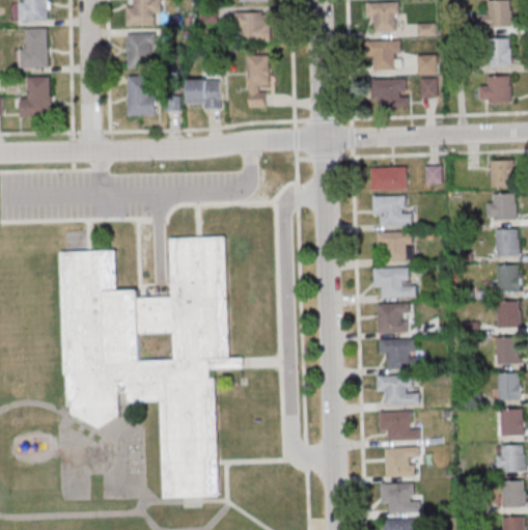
[(21,0),(18,0),(18,20),(47,20),(46,0),(21,0)]
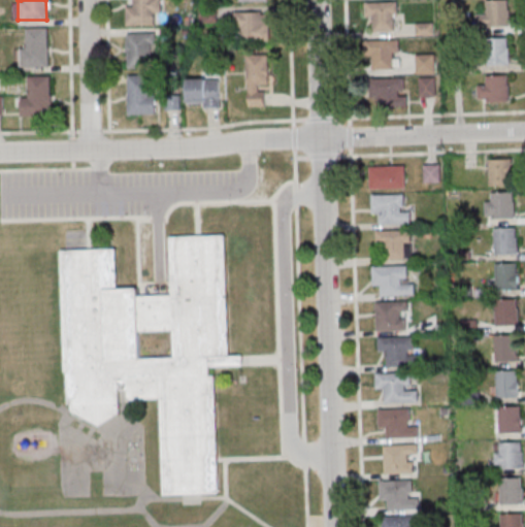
[(157,24),(157,0),(124,0),(125,23),(157,24)]
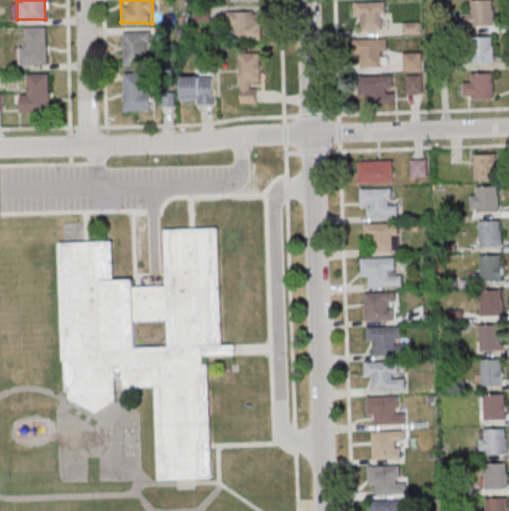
[(361,29),(382,29),(382,0),(352,0),(352,18),(361,18),(361,29)]
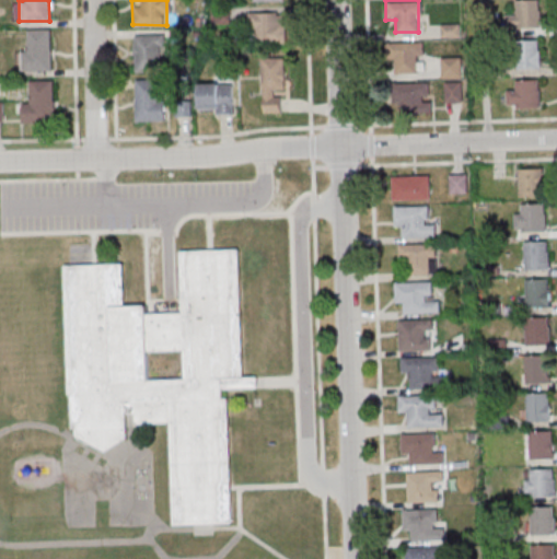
[(512,0),(513,15),(505,15),(505,30),(538,30),(538,0),(512,0)]
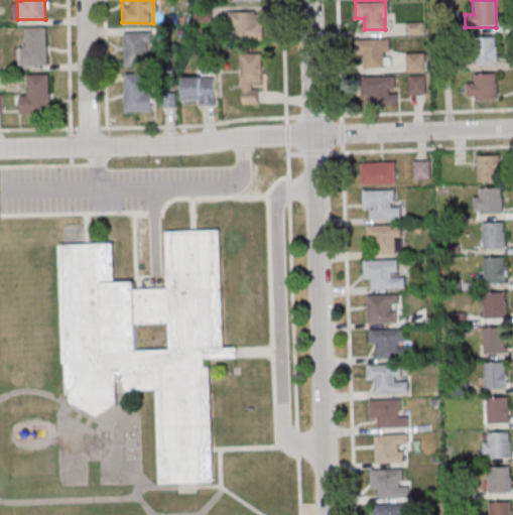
[(209,5),(193,5),(193,20),(209,20),(209,5)]
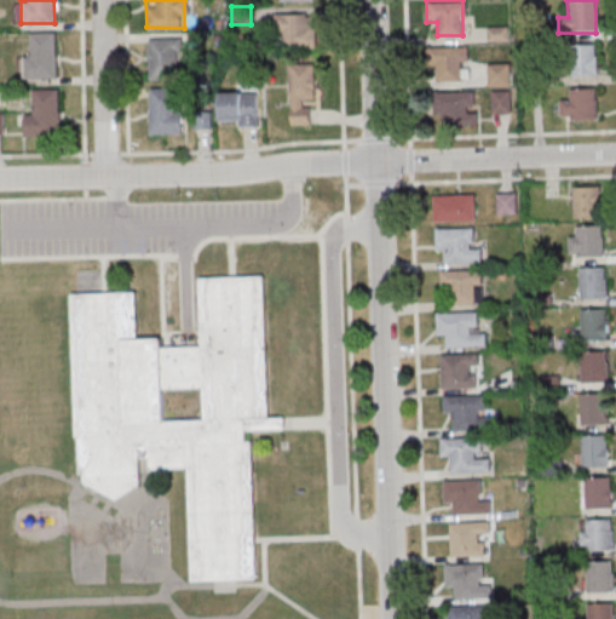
[(271,35),(282,35),(282,46),(312,46),(312,13),(271,13),(271,35)]
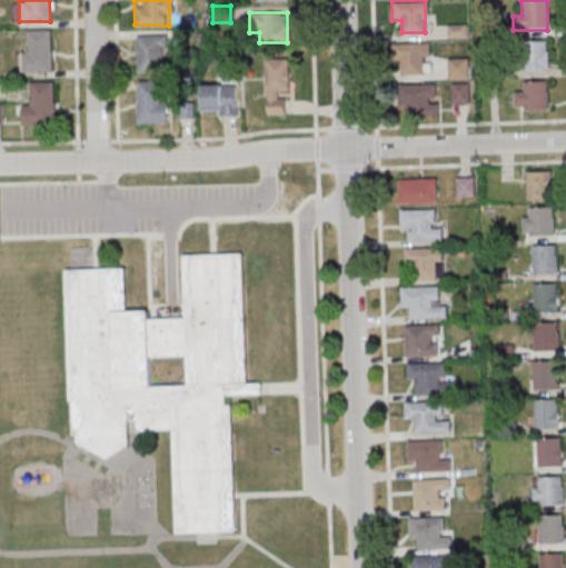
[(49,29),(25,29),(25,50),(16,50),(16,62),(16,70),(49,70),(49,29)]
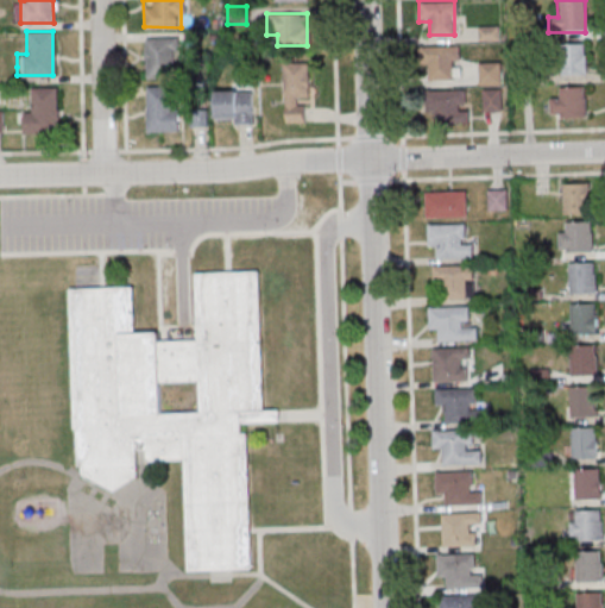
[(144,76),(177,76),(177,36),(144,37),(144,76)]
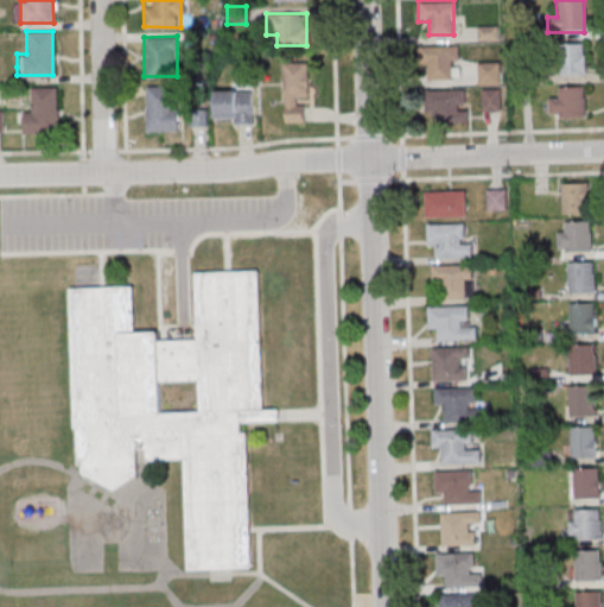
[(583,74),(583,43),(558,43),(558,74),(583,74)]
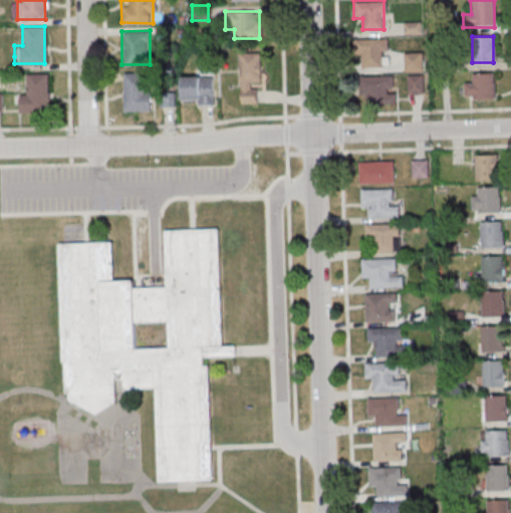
[(387,65),(387,37),(355,37),(355,65),(387,65)]
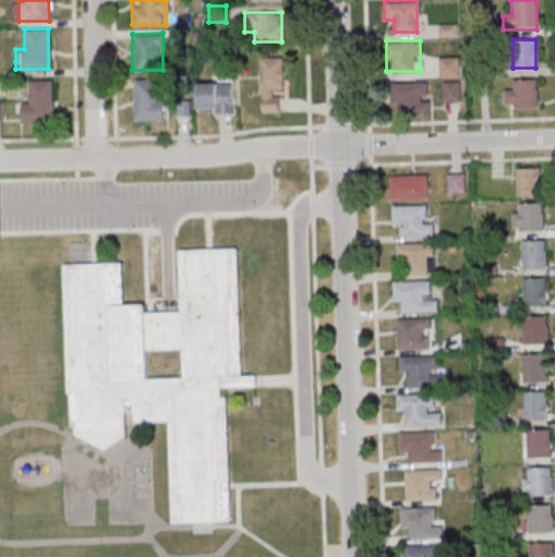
[(458,76),(458,56),(438,56),(438,76),(458,76)]
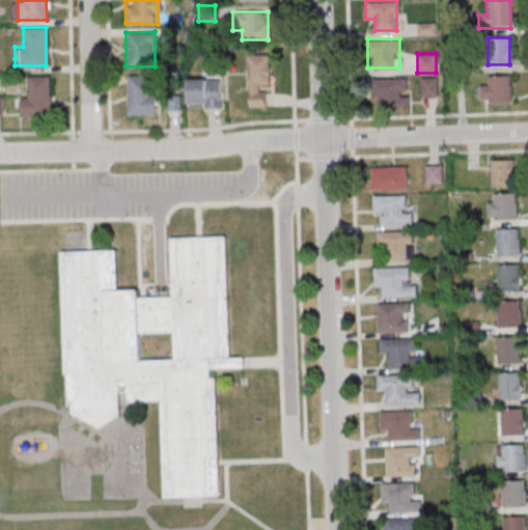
[(268,54),(246,54),(246,106),(268,106),(268,54)]
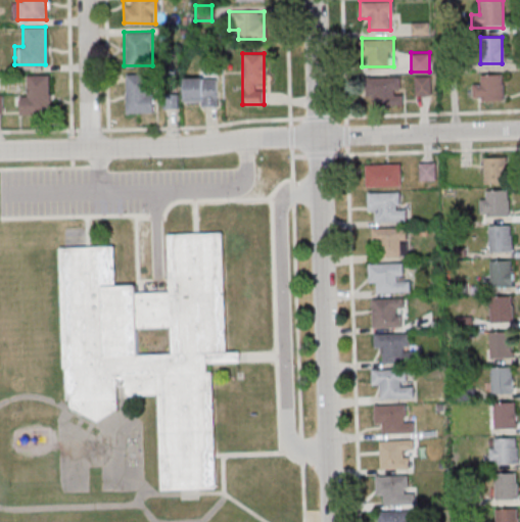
[(151,111),(151,73),(124,73),(124,111),(151,111)]
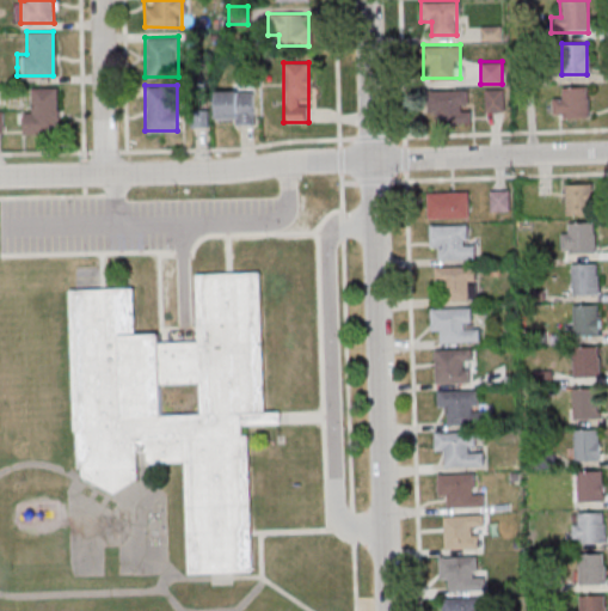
[(56,133),(56,86),(32,86),(32,110),(22,110),(22,133),(56,133)]
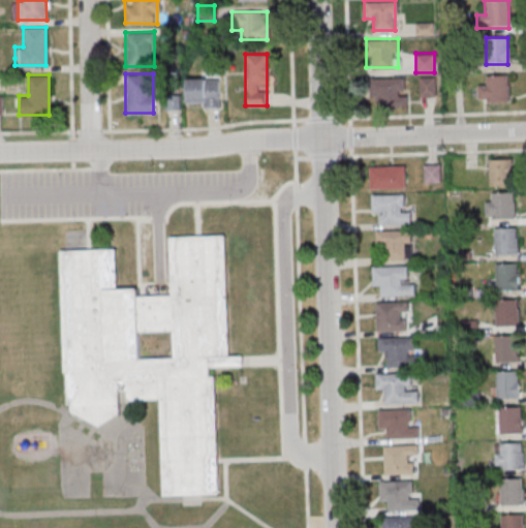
[(508,100),(508,74),(486,74),(486,84),(476,84),(476,100),(508,100)]
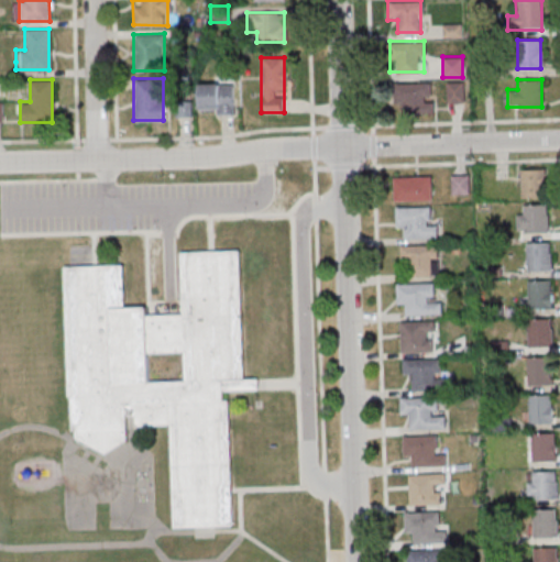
[(431,112),(431,81),(393,81),(393,105),(399,105),(399,112),(431,112)]
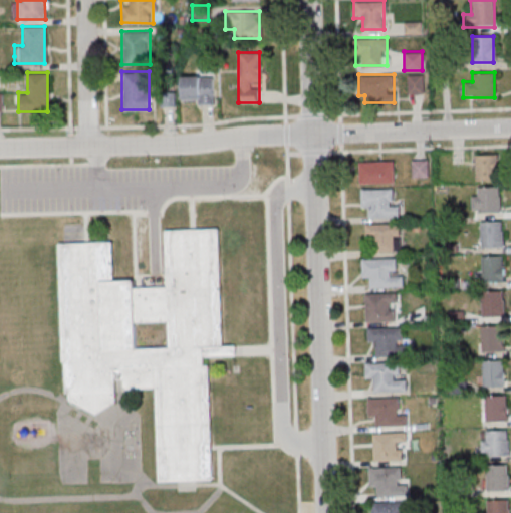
[(406,74),(406,93),(422,93),(422,74),(406,74)]
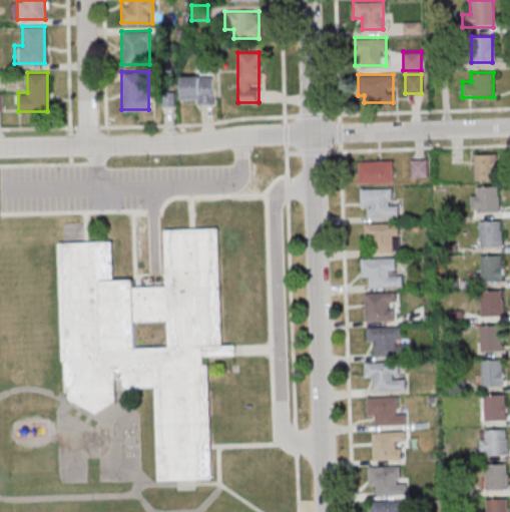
[(179,103),(211,103),(211,75),(179,75),(179,103)]
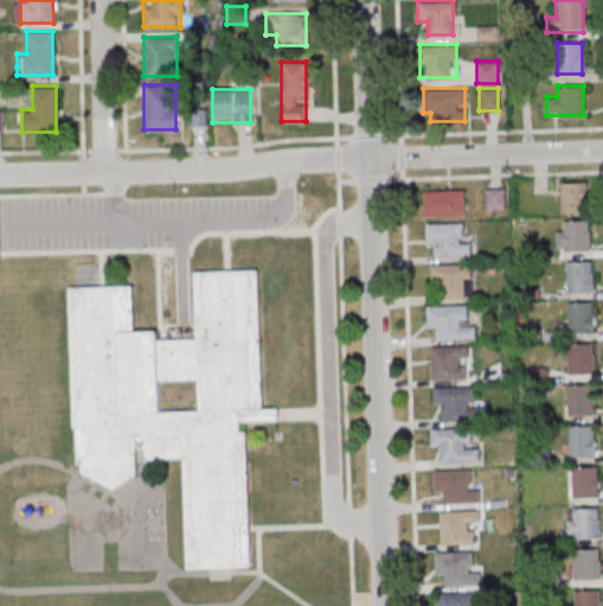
[(585,180),(558,180),(558,211),(585,211),(585,180)]
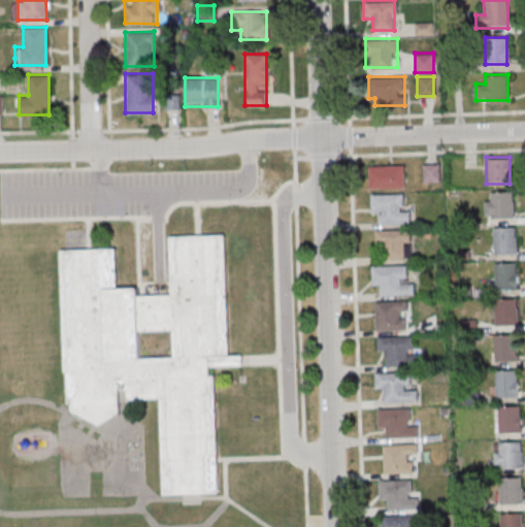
[(437,183),(437,163),(422,163),(422,183),(437,183)]
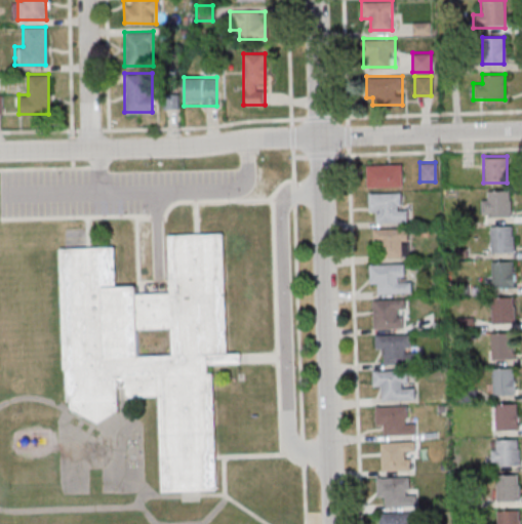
[(365,186),(400,186),(400,163),(365,163),(365,186)]
